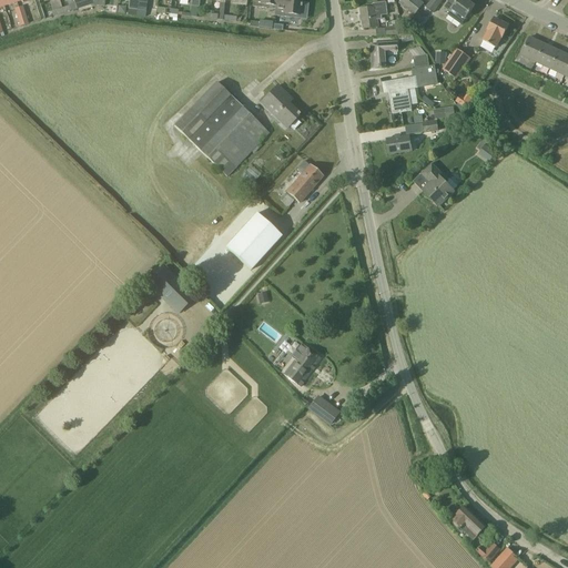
[(89,0),(81,0),(82,0),(73,3),(75,11),(91,7),(89,0)]
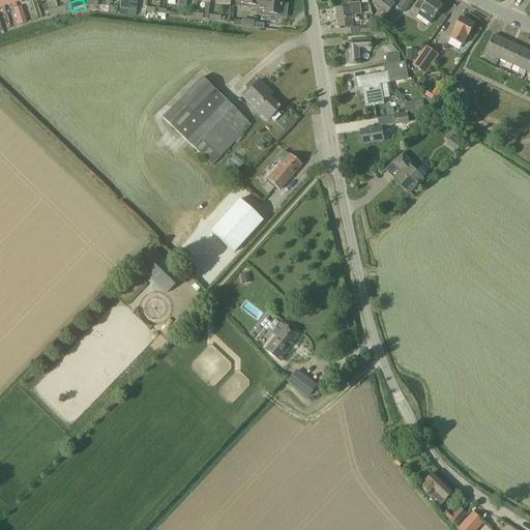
[(119,0),(118,8),(127,10),(128,0),(119,0)]
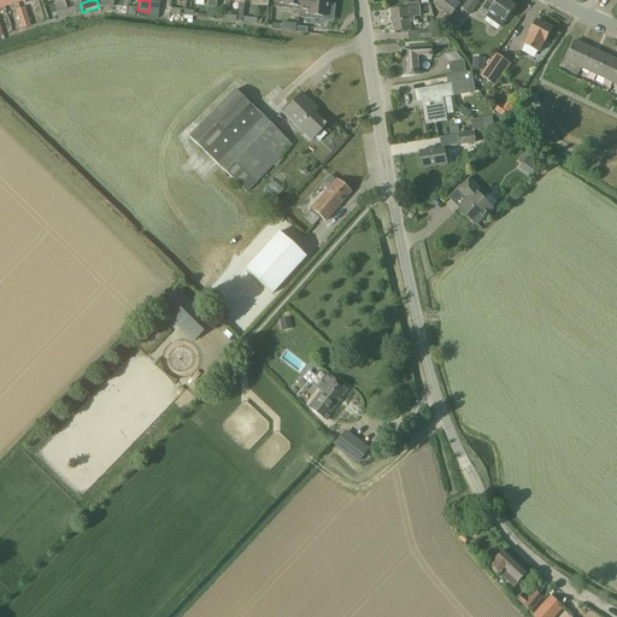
[(159,0),(150,0),(148,12),(158,13),(159,0)]
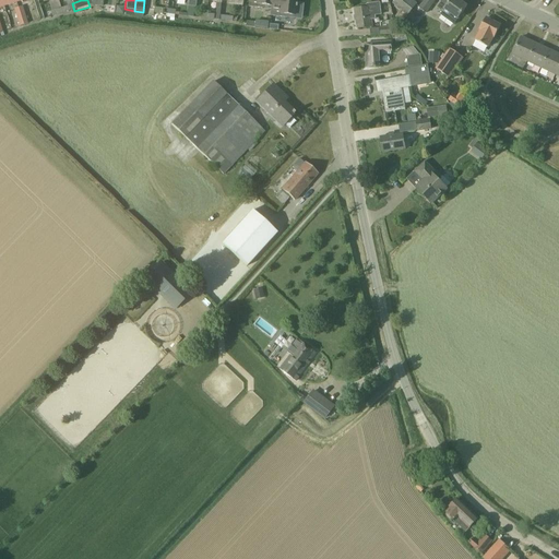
[(188,0),(189,1),(187,16),(193,18),(194,8),(195,8),(195,0),(188,0)]
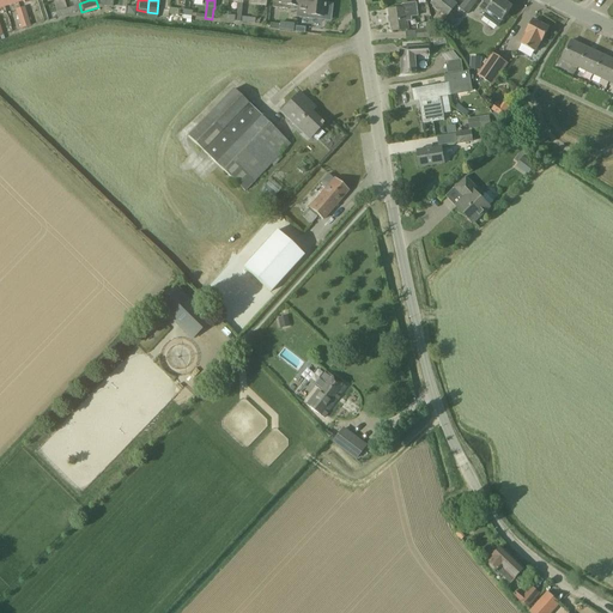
[(298,7),(298,0),(272,0),(272,8),(289,10),(289,6),(298,7)]
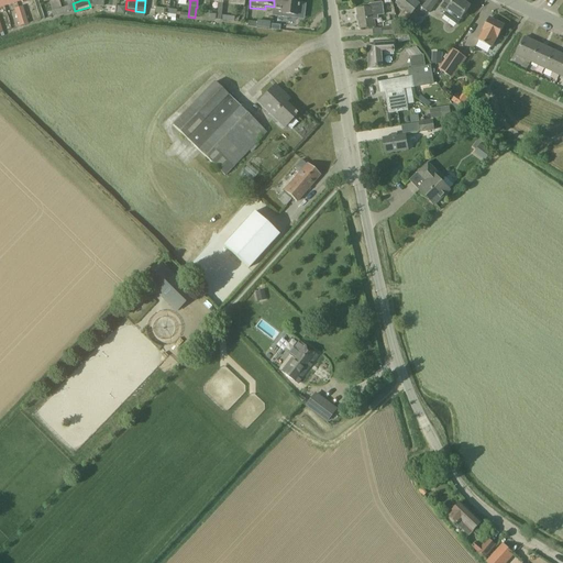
[(274,0),(274,7),(273,17),(287,18),(288,14),(297,15),(298,0),(274,0)]
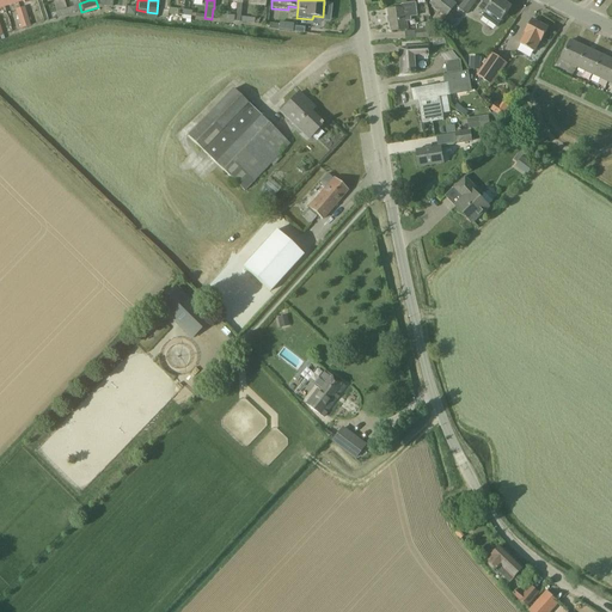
[(457,5),(451,0),(433,0),(429,5),(440,13),(434,20),(440,25),(457,5)]
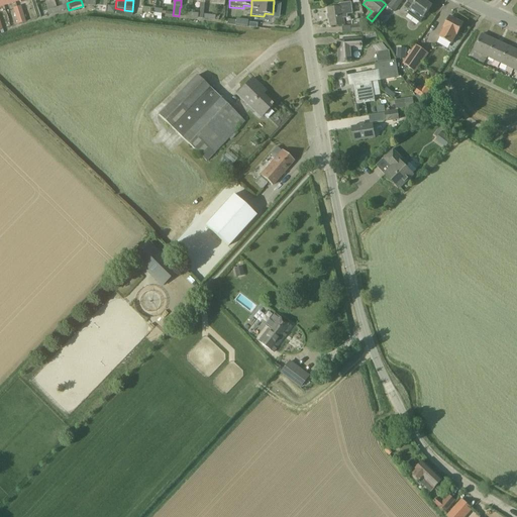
[(392,0),(387,8),(395,13),(404,0),(392,0)]
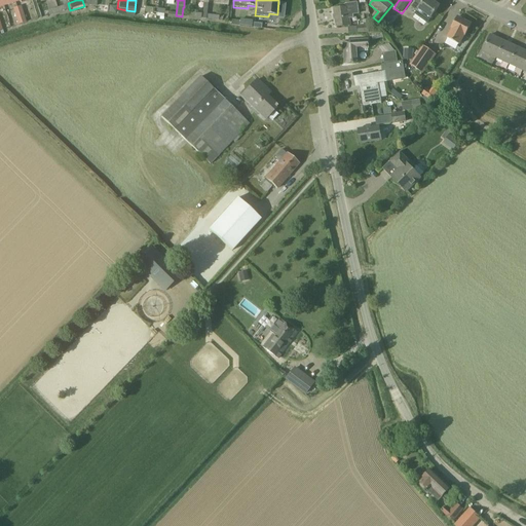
[(426,24),(429,19),(439,6),(430,0),(417,0),(412,7),(416,11),(414,14),(426,24)]
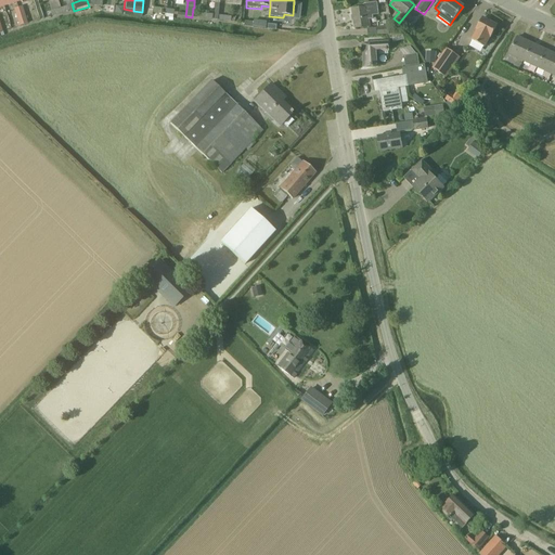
[(369,26),(369,21),(373,20),(372,16),(379,15),(377,3),(364,5),(364,8),(352,10),(355,28),(369,26)]
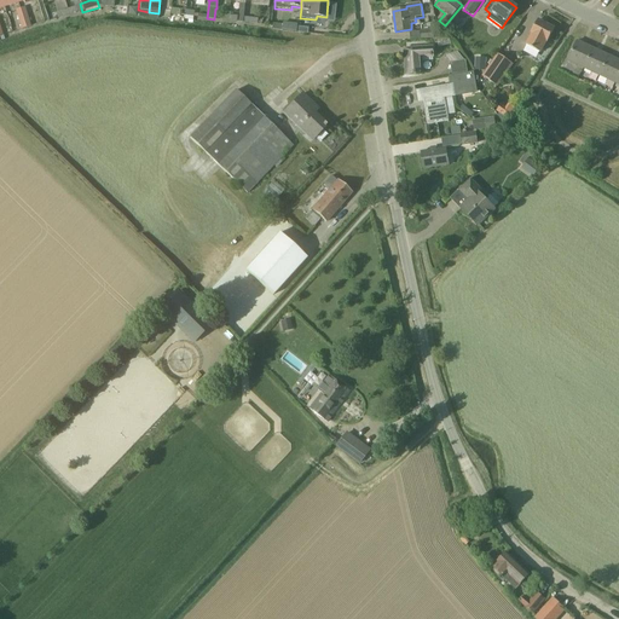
[(15,11),(18,21),(27,17),(24,7),(15,11)]
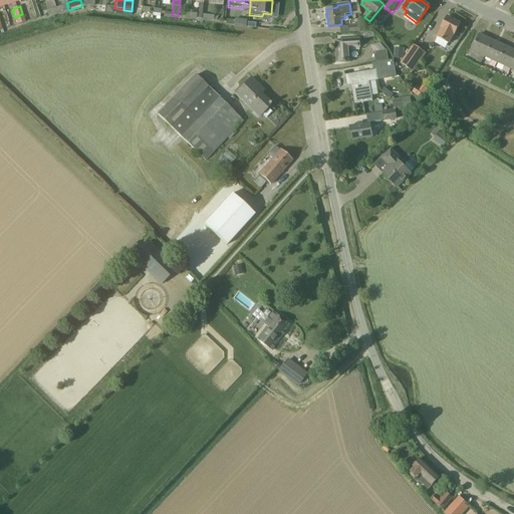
[(25,22),(22,14),(15,17),(17,25),(25,22)]
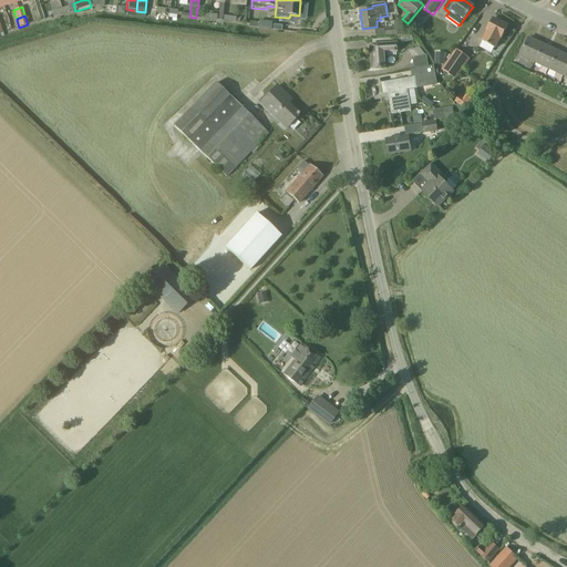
[(502,38),(507,27),(493,18),(486,30),(487,31),(482,41),(495,48),(501,38),(502,38)]
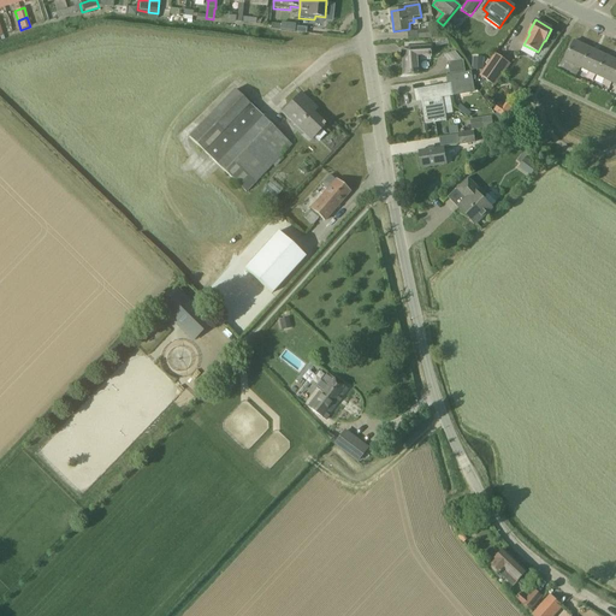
[(432,31),(436,30),(434,24),(428,24),(428,30),(418,30),(419,39),(430,39),(432,39),(432,31)]
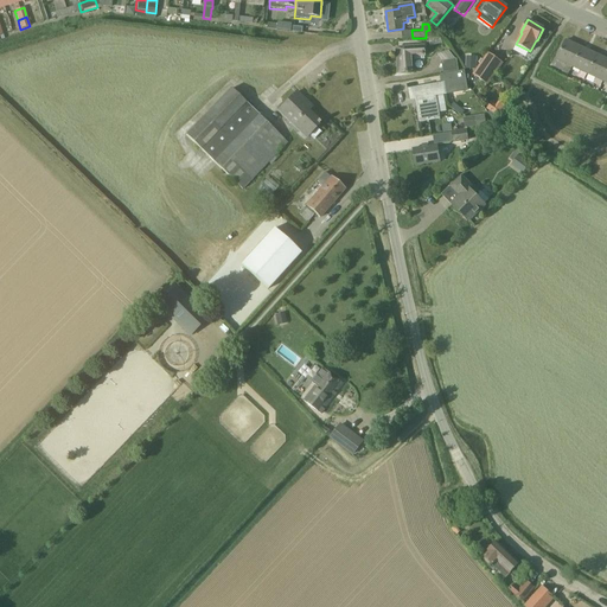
[(556,61),(573,68),(581,48),(566,40),(556,61)]
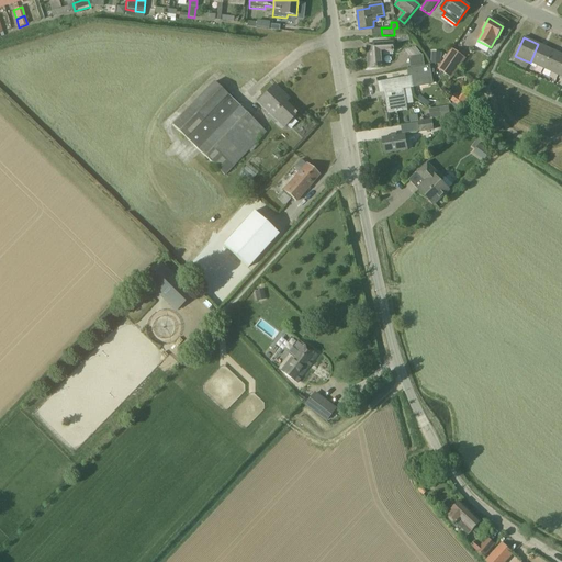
[(367,45),(368,68),(383,68),(383,53),(393,53),(393,43),(367,45)]
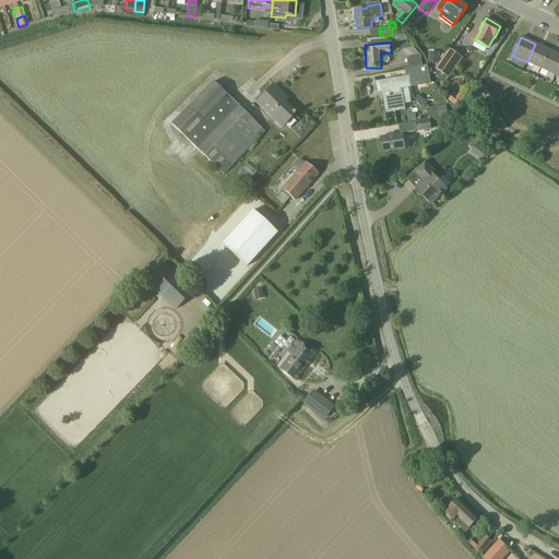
[(549,51),(535,44),(527,62),(542,69),(549,51)]
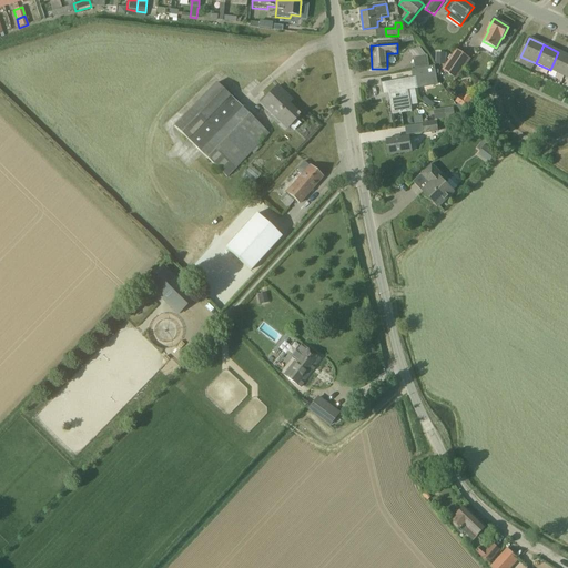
[(427,56),(426,56),(419,48),(407,51),(413,59),(415,69),(429,67),(427,56)]
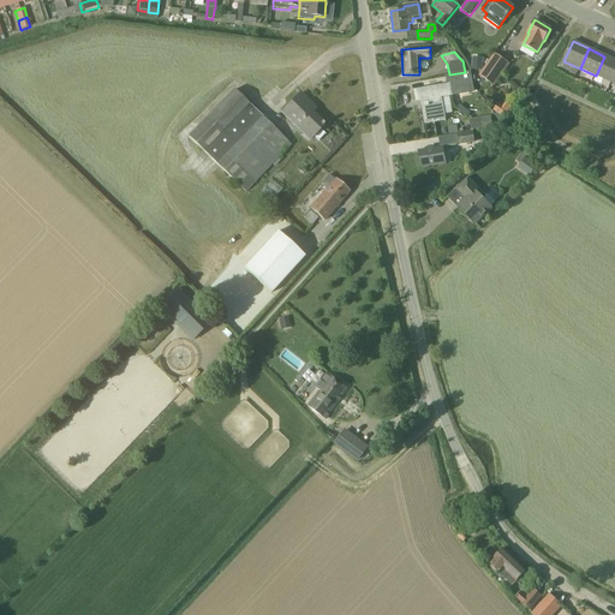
[(509,64),(495,54),(479,77),(494,87),(509,64)]
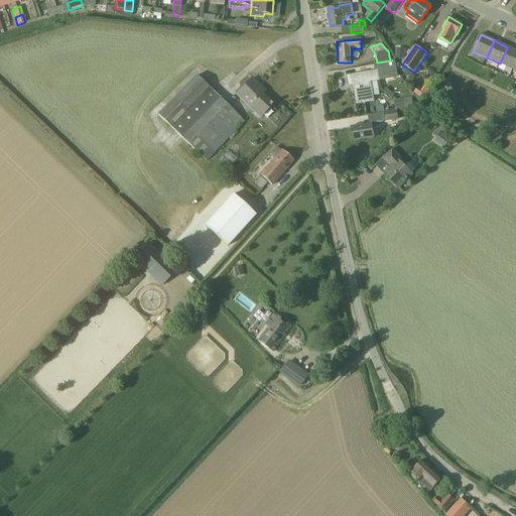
[(515,62),(515,50),(507,47),(500,63),(513,70),(515,62)]
